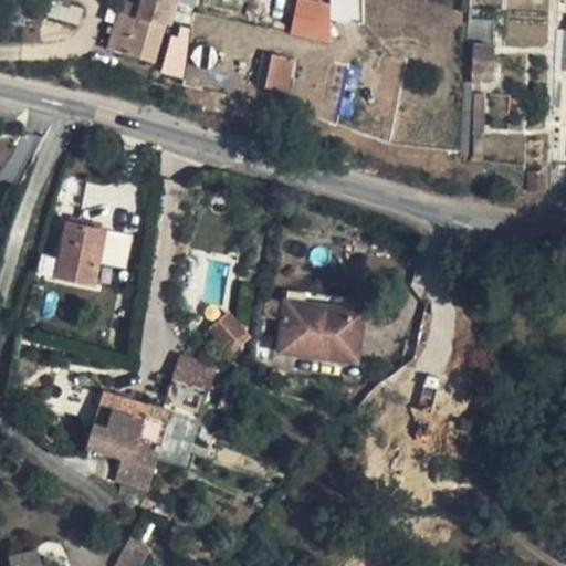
[(58,0),(55,0),(51,0),(52,0),(48,17),(81,25),(85,8),(58,0)]
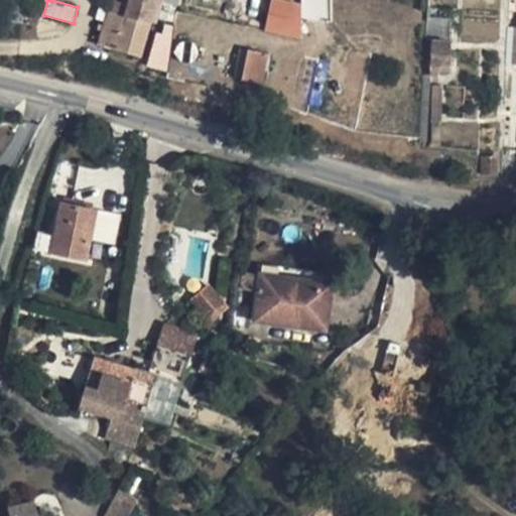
[(129,0),(128,3),(128,6),(154,14),(158,0),(129,0)]
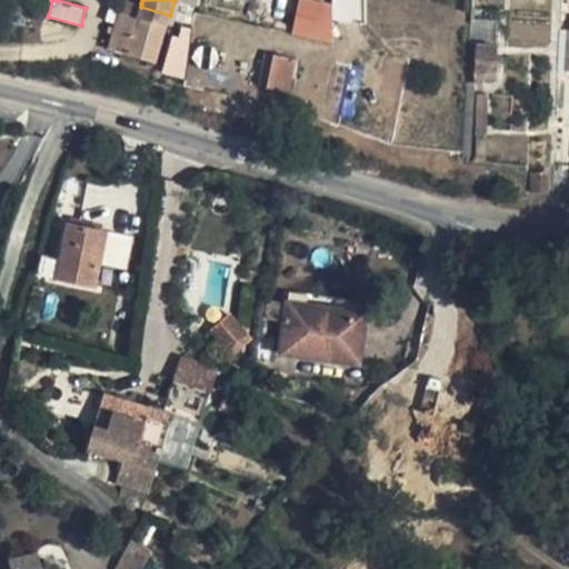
[(170,16),(141,7),(139,16),(138,17),(168,23),(170,16)]
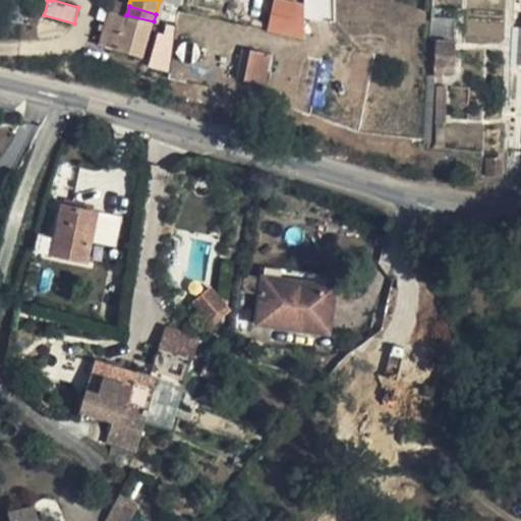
[(143,57),(154,21),(126,15),(127,14),(112,10),(106,31),(102,45),(117,49),(143,57)]
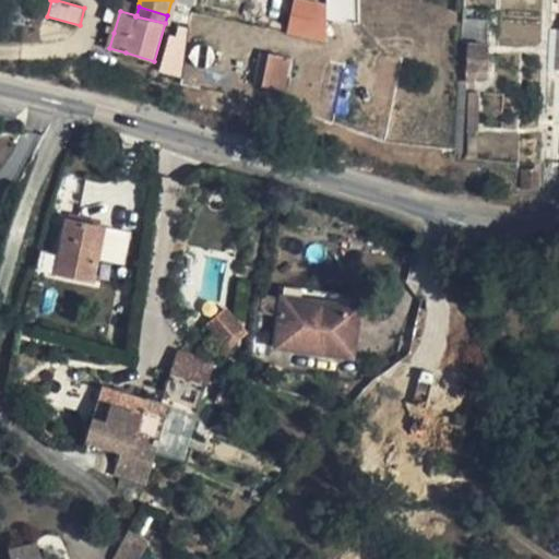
[(558,30),(550,28),(548,69),(556,69),(558,30)]
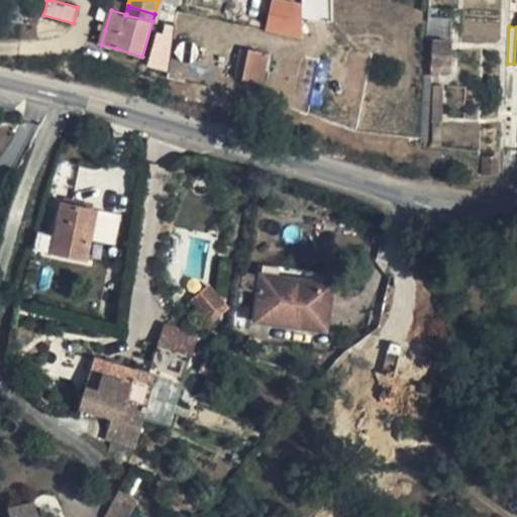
[(452,43),(433,42),(431,66),(452,66),(452,43)]
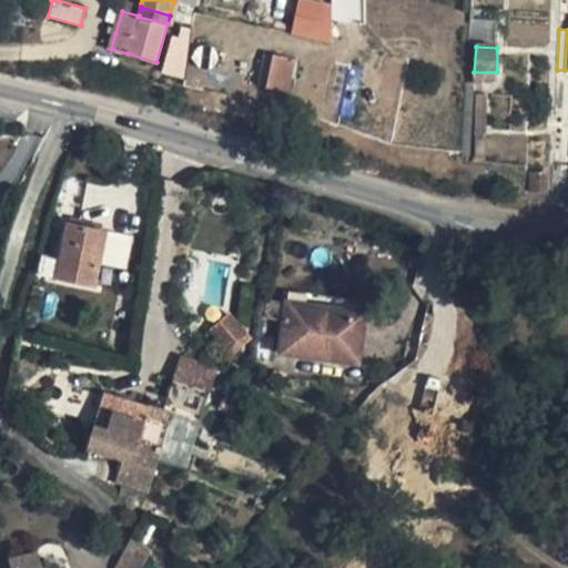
[(296,58),(274,53),(267,88),(290,92),(296,58)]
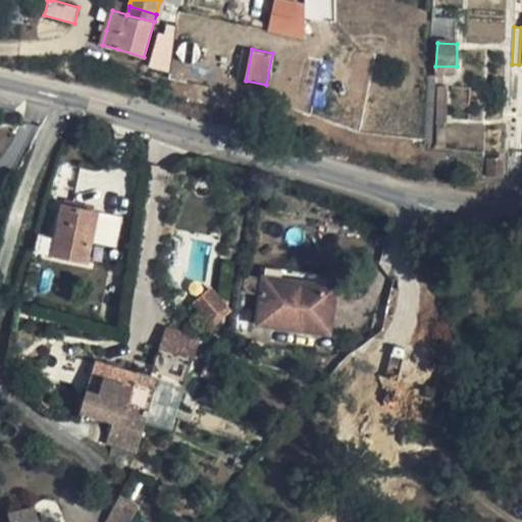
[(437,87),(436,122),(448,122),(449,87),(437,87)]
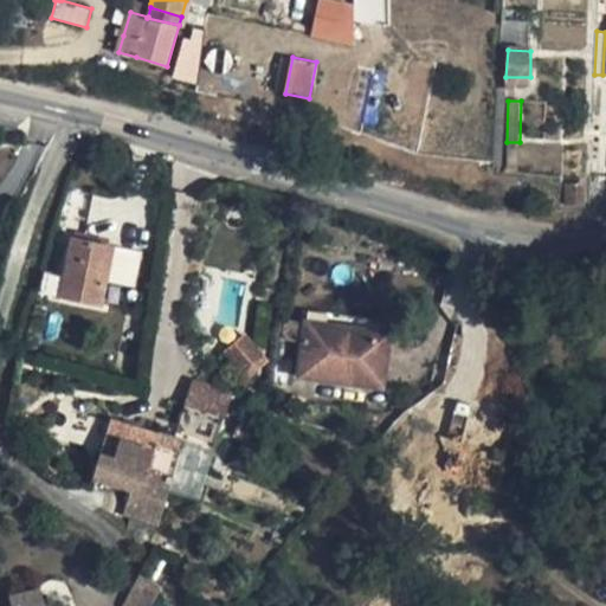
[(520,142),(507,142),(507,171),(520,172),(520,142)]
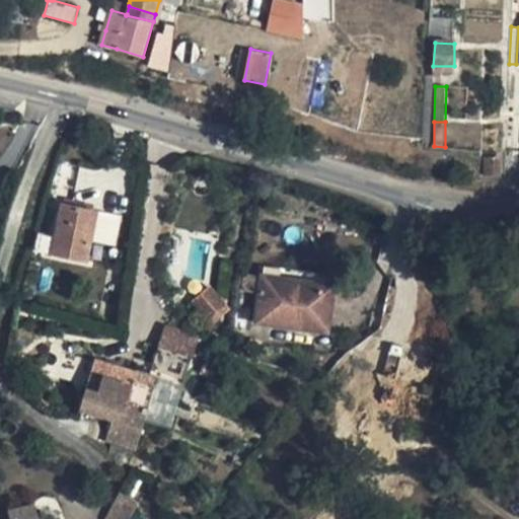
[(98,211),(63,204),(56,236),(39,232),(33,251),(89,263),(98,211)]
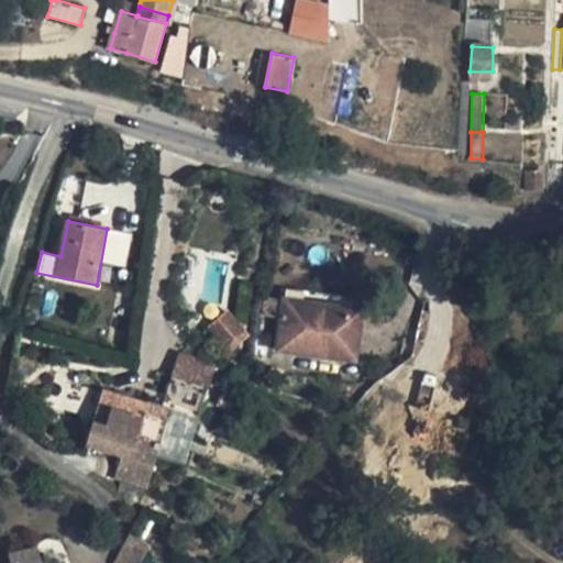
[(284,299),(264,297),(261,316),(282,320),(284,299)]
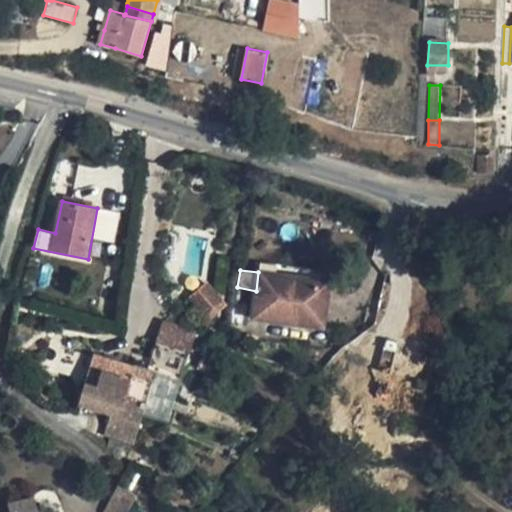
[(330,281),(258,272),(256,291),(252,318),(324,328),(330,281)]
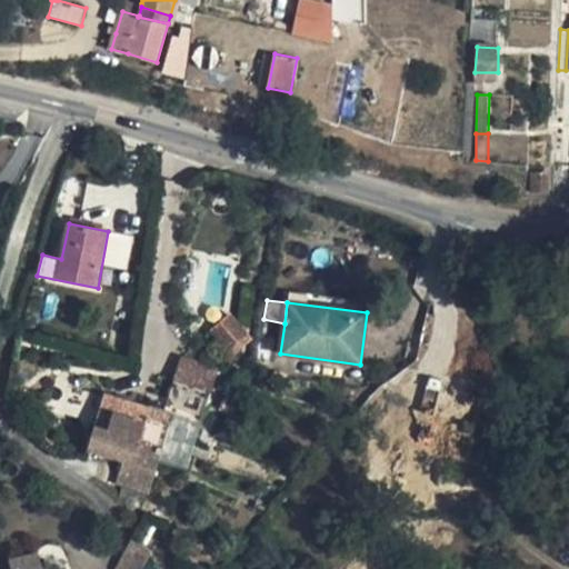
[(227,316),(210,332),(232,356),(250,338),(227,316)]
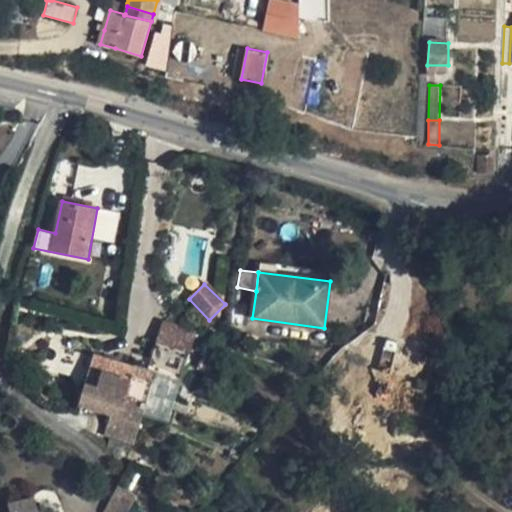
[(196,334),(164,324),(158,344),(189,353),(196,334)]
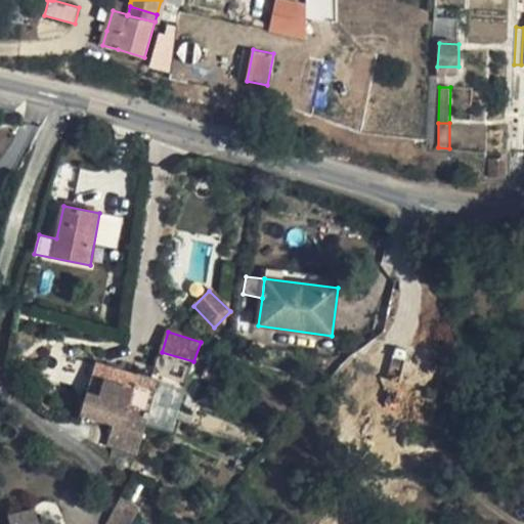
[(140,374),(97,361),(87,392),(99,396),(104,380),(135,389),(137,384),(140,374)]
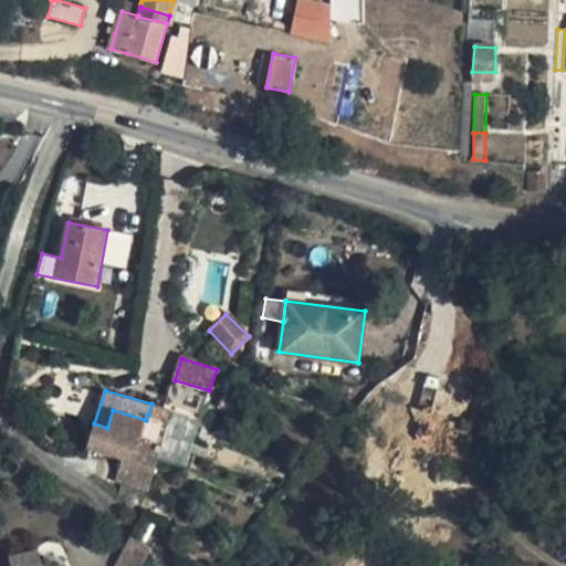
[(146,420),(113,410),(107,428),(94,423),(87,447),(123,458),(115,480),(149,491),(159,457),(170,421),(163,419),(148,415),(146,420)]
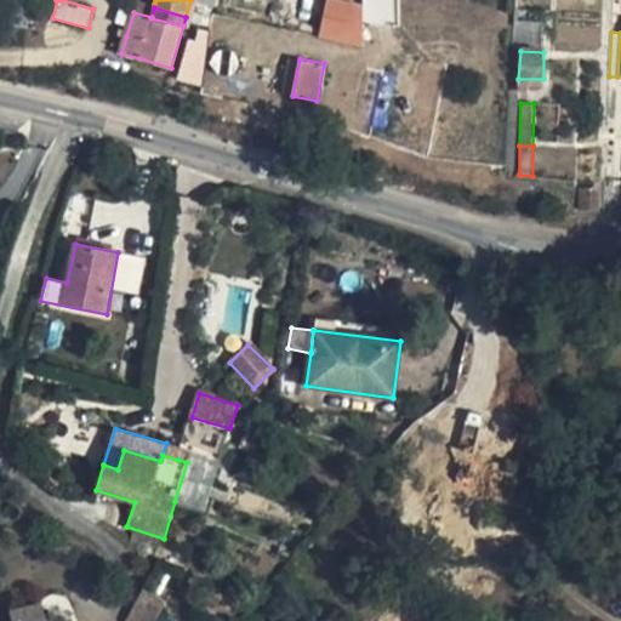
[(47,620),(44,604),(11,611),(12,620),(47,620)]
